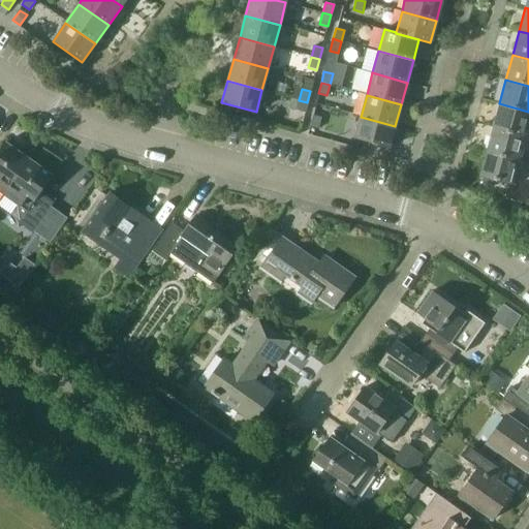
[(305,113),(307,102),(299,100),(297,111),(305,113)]
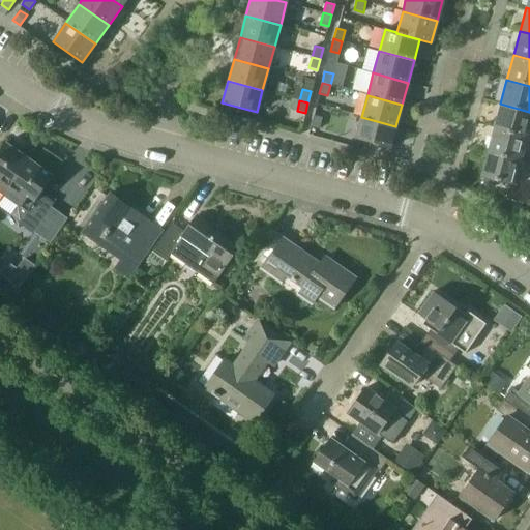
[(527,138),(529,126),(529,112),(500,104),(494,128),(527,138)]
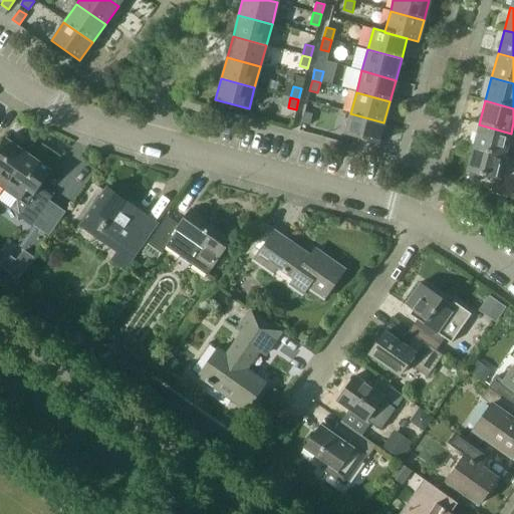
[(308,124),(311,113),(303,111),(300,122),(308,124)]
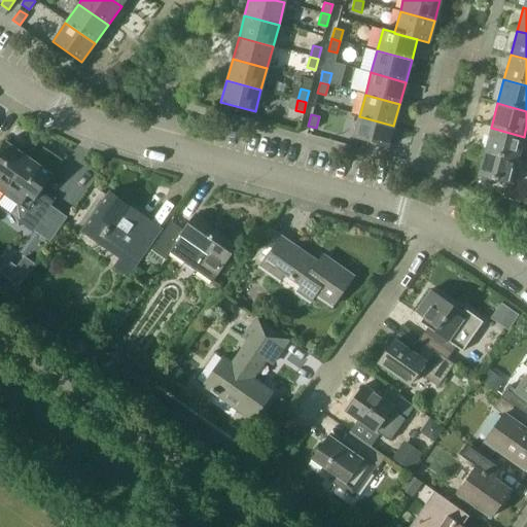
[(388,147),(393,126),(359,116),(353,138),(388,147)]
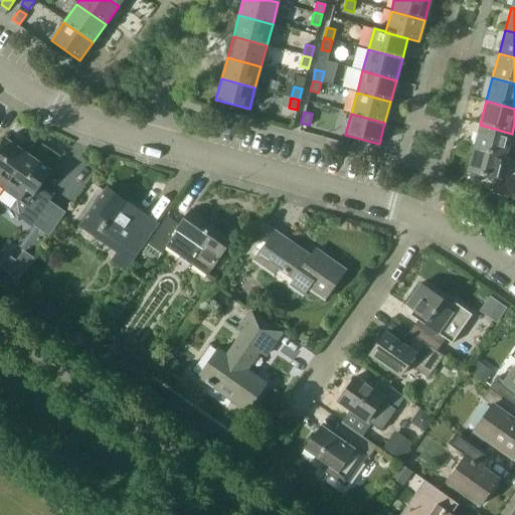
[(506,157),(512,134),(480,125),(473,148),(506,157)]
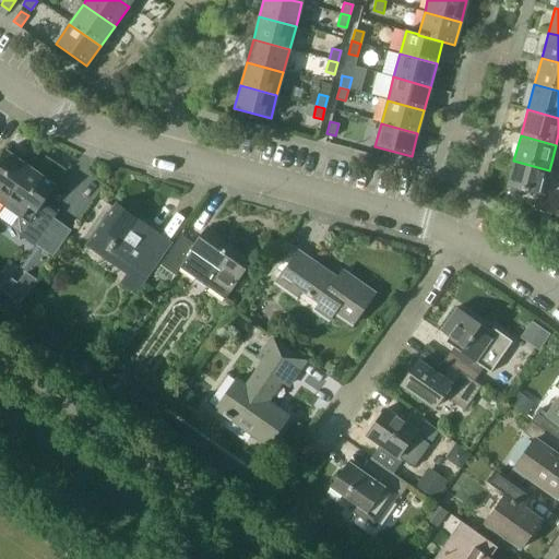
[(0,204),(3,206),(31,168),(6,150),(0,157),(0,204)]
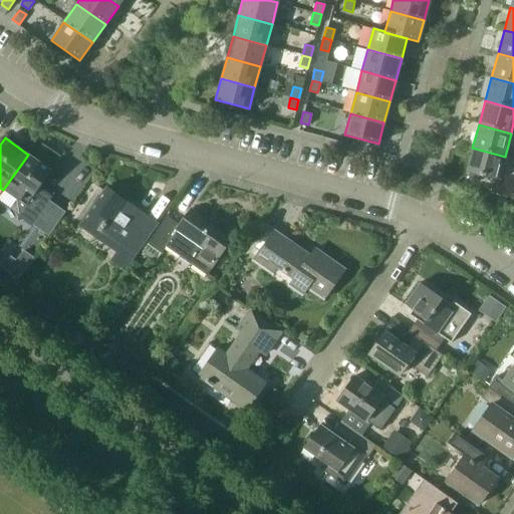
[(499,181),(505,157),(472,148),(466,172),(499,181)]
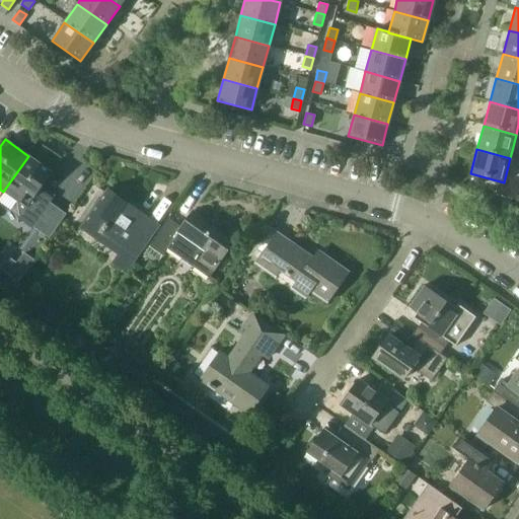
[(52,200),(39,191),(52,172),(28,156),(3,192),(16,201),(18,217),(17,219),(30,229),(52,200)]
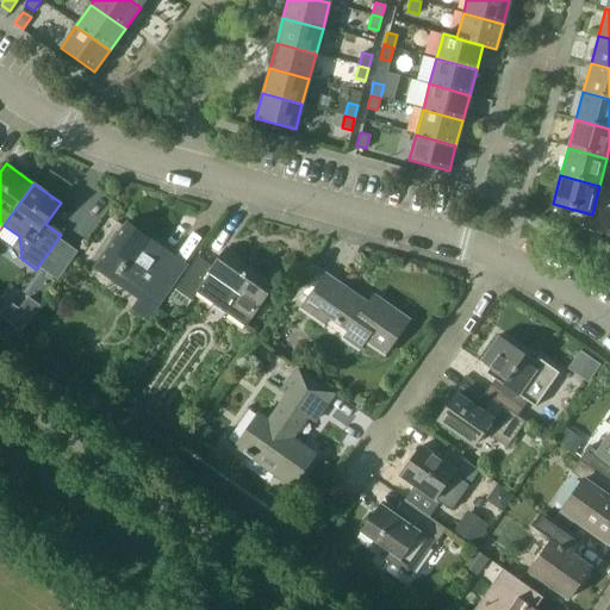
[(609,244),(609,215),(608,215),(599,242),(609,244)]
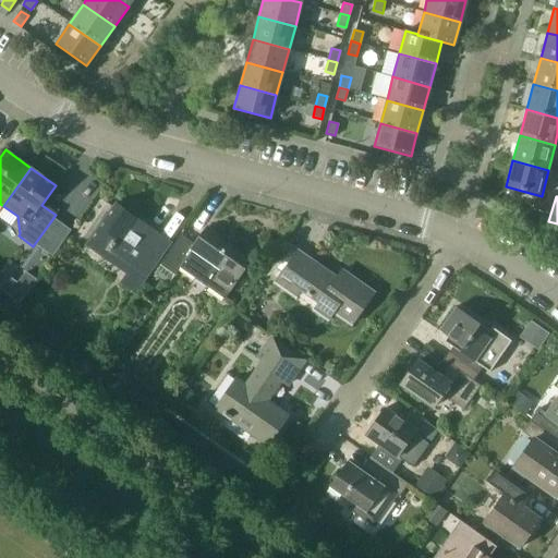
[(145,250),(157,233),(114,204),(86,244),(106,258),(112,247),(122,255),(134,264),(121,282),(135,292),(159,257),(158,256),(157,258),(145,250)]
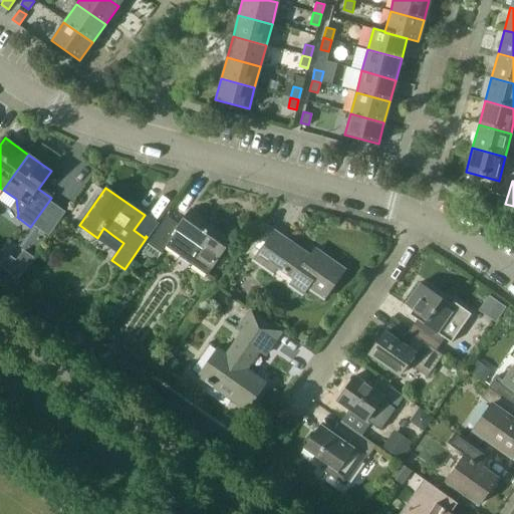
[(205,275),(232,236),(231,236),(228,240),(203,223),(206,218),(205,217),(203,220),(191,211),(193,209),(192,208),(180,225),(168,216),(173,209),(172,208),(147,243),(161,253),(165,247),(179,257),(184,250),(196,259),(191,265),(205,275)]
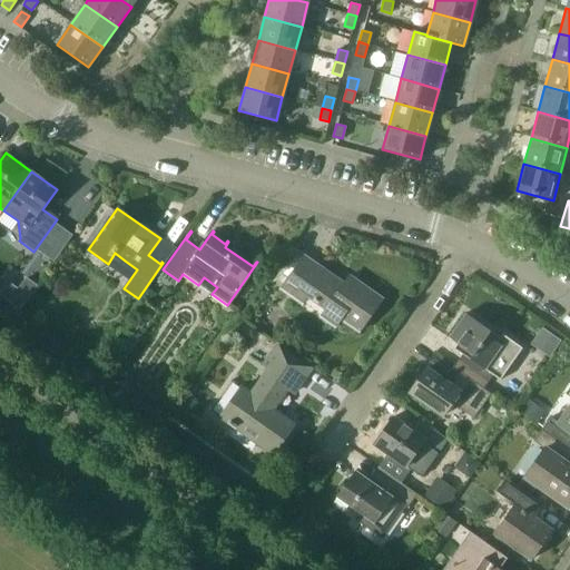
[(382,301),(352,281),(346,288),(302,257),(281,287),(303,303),(308,296),(314,300),(314,301),(317,303),(318,302),(326,307),(321,316),(336,326),(342,318),(360,332),(382,301)]
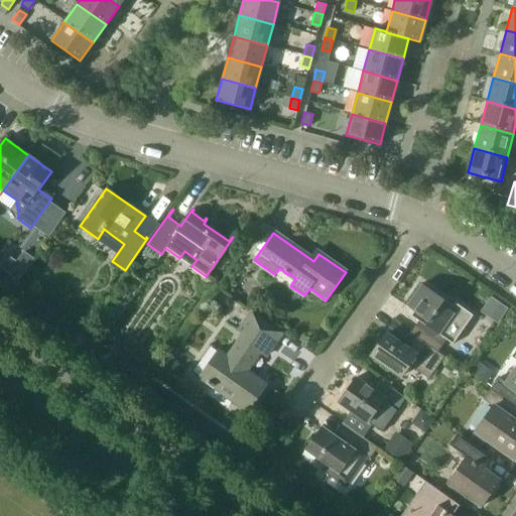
[(17,277),(32,255),(18,245),(3,267),(17,277)]
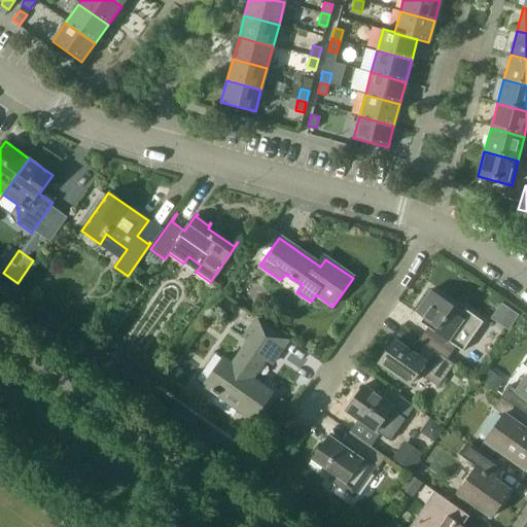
[(462,352),(483,321),(465,309),(459,316),(451,310),(454,307),(429,289),(414,312),(430,323),(418,340),(424,344),(447,359),(455,347),(462,352)]
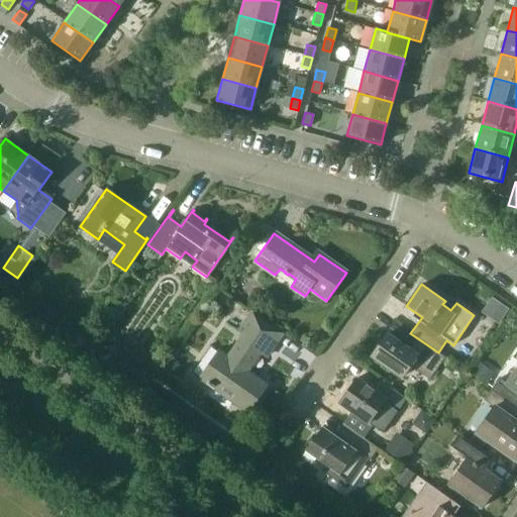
[(492,296),(483,311),(500,322),(510,307),(492,296)]
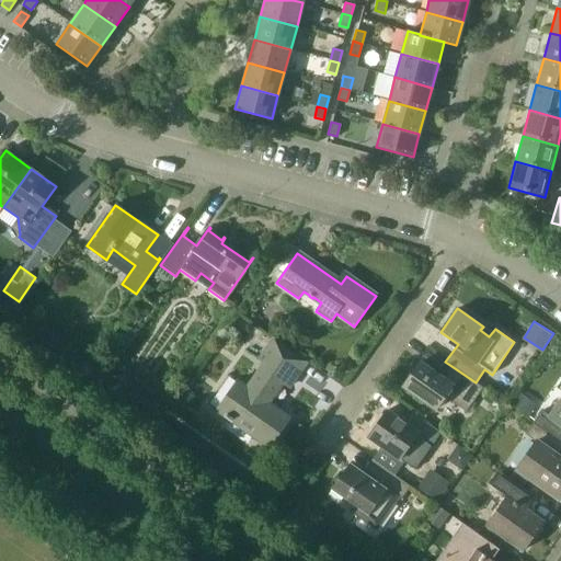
[(268,403),(283,384),(288,388),(307,362),(274,338),(258,361),(263,364),(247,388),(237,380),(216,410),(270,447),(290,418),(268,403)]
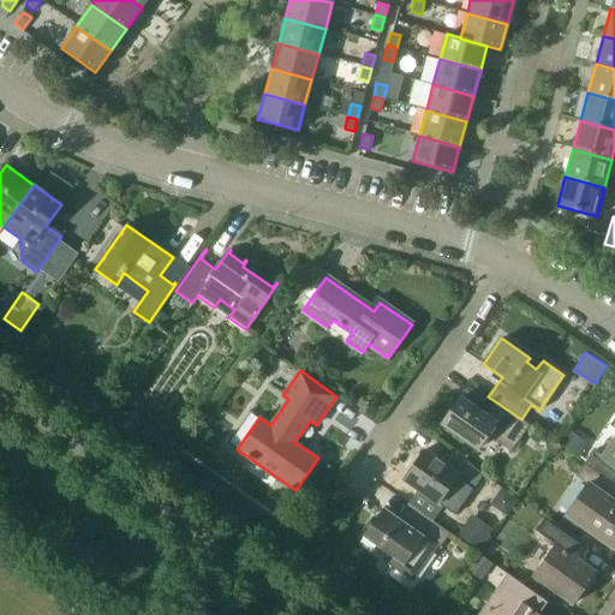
[(529,425),(521,419),(495,401),(485,415),(460,396),(440,425),(476,451),(487,435),(511,452),(529,425)]
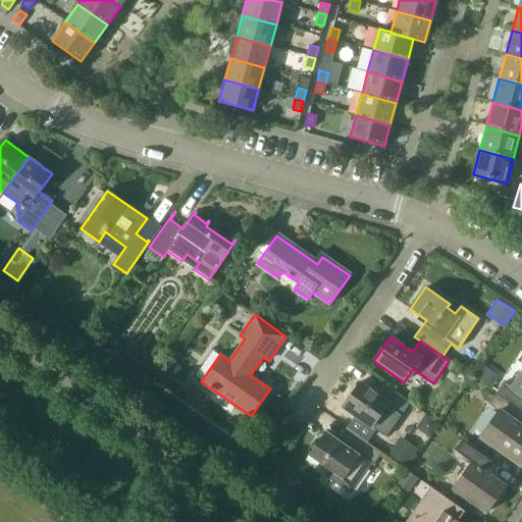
[(482,370),(476,378),(487,386),(493,377),(482,370)]
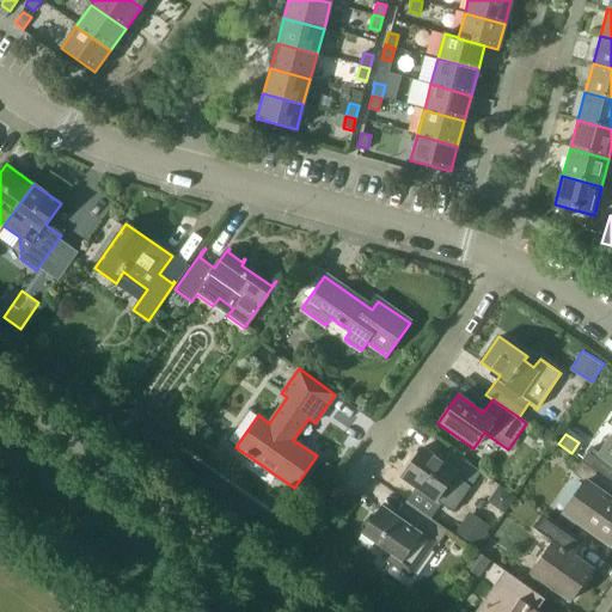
[(611,434),(599,453),(591,447),(581,461),(611,483),(611,434)]
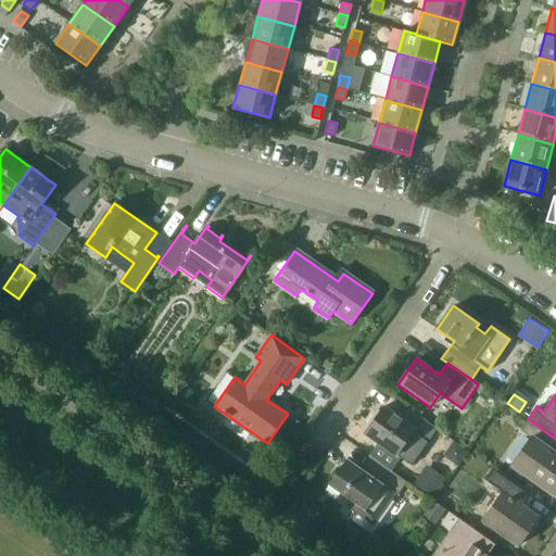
[(411,466),(437,429),(408,409),(401,419),(382,406),(364,432),(411,466)]
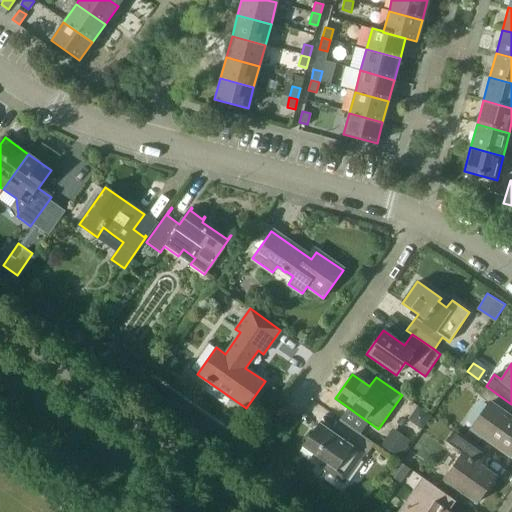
[(511,453),(511,418),(510,417),(511,413),(511,404),(486,386),(478,396),(488,403),(470,428),(510,457),(511,453)]
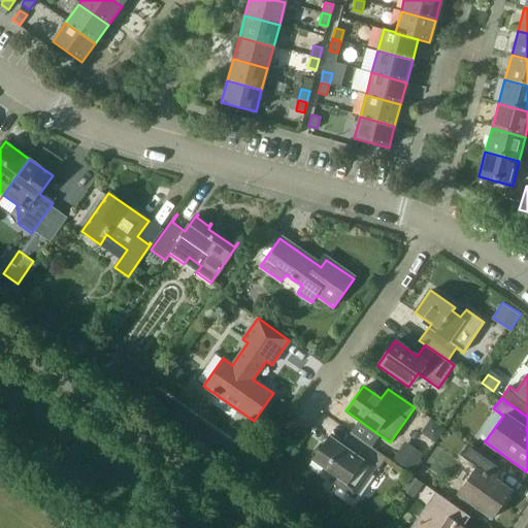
[(377,471),(387,458),(355,435),(347,447),(329,434),(310,460),(336,479),(332,485),(333,485),(353,498),(374,469),(377,471)]
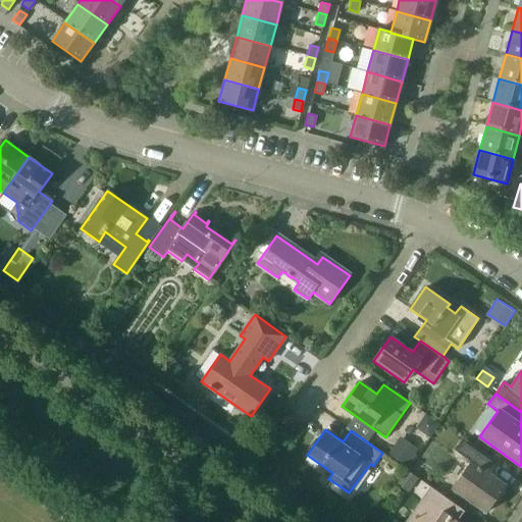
[(470,463),(452,488),(455,490),(469,501),(486,513),(506,486),(488,474),(497,463),(462,439),(454,452),(470,463)]
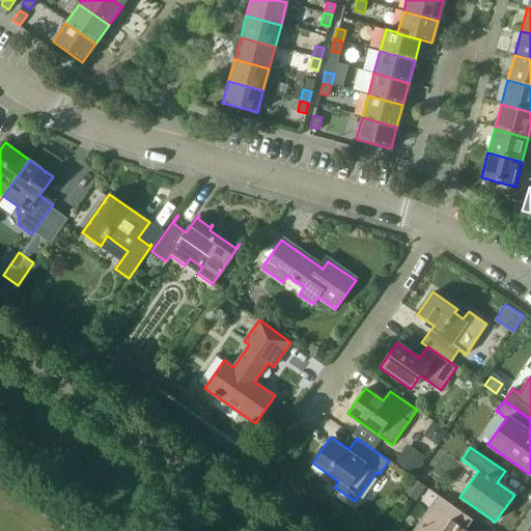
[(395,463),(412,474),(420,463),(403,450),(395,463)]
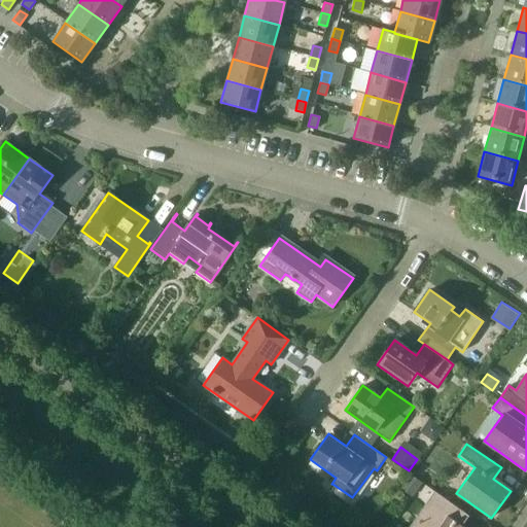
[(411,496),(421,483),(411,476),(400,489),(411,496)]
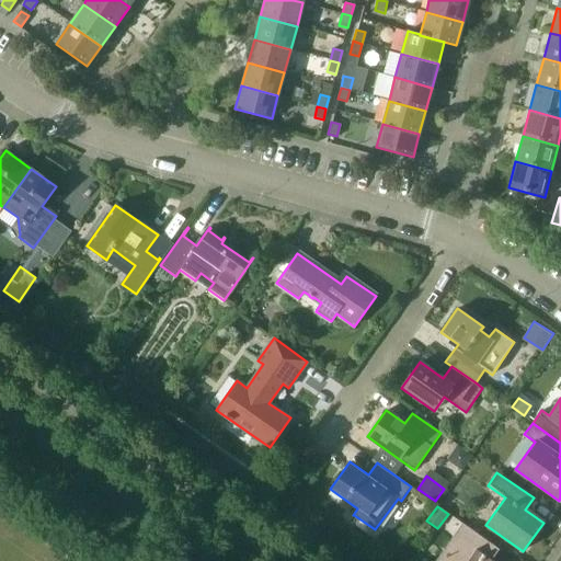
[(493,560),(491,559),(499,549),(465,525),(442,558),(446,560),(493,560)]
